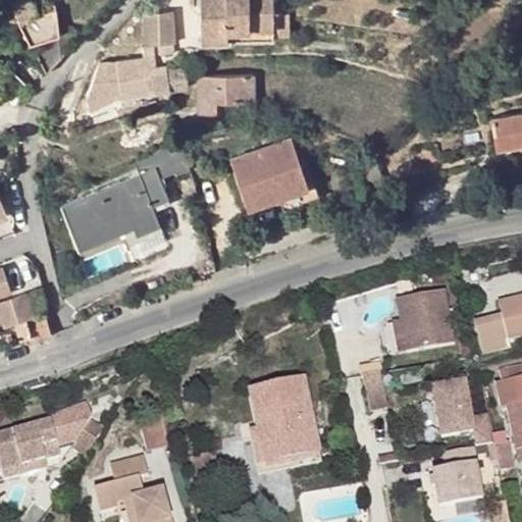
[(38,13),(34,0),(11,0),(17,19),(30,43),(35,51),(47,74),(50,71),(61,60),(56,8),(38,13)]
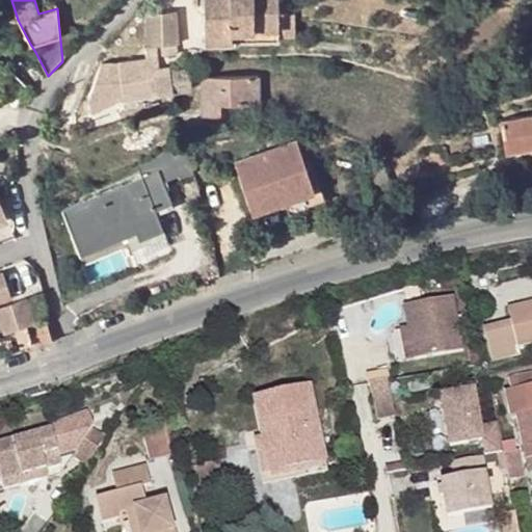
[(278,0),(204,0),(204,40),(278,41),(278,22),(278,6),(278,0)]
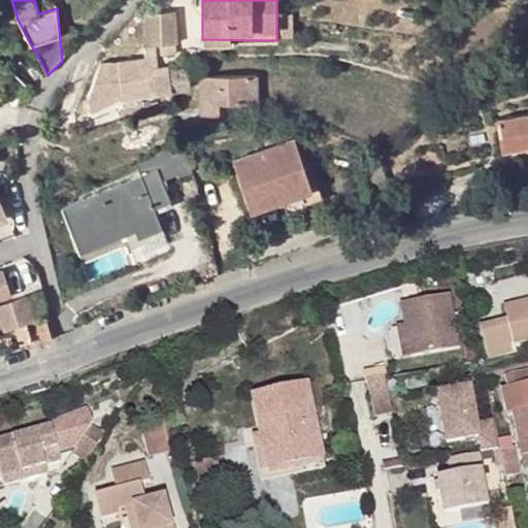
[(293,22),(292,6),(276,6),(276,22),(293,22)]
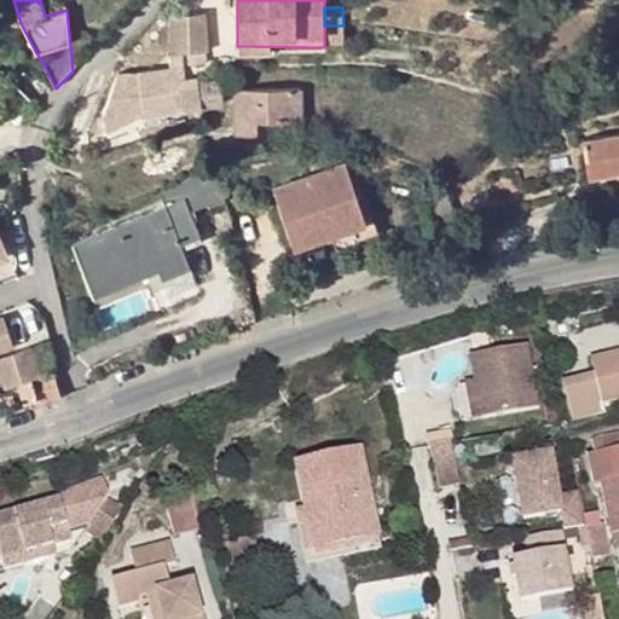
[(172,50),(207,48),(206,11),(169,13),(172,50)]
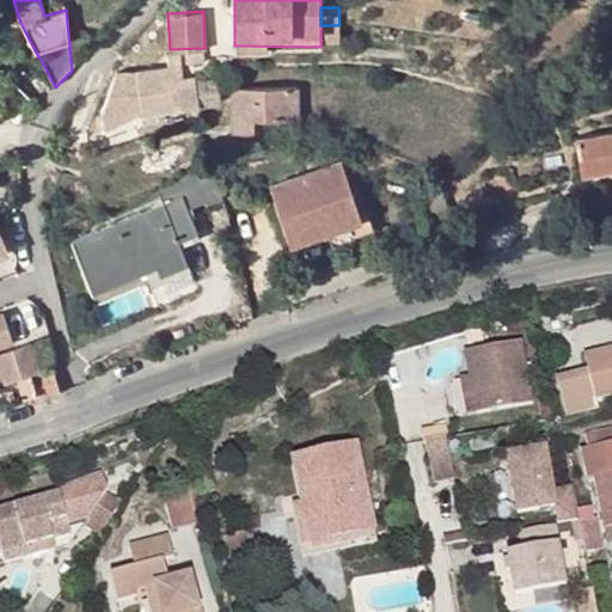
[(177,83),(175,66),(182,66),(181,54),(167,55),(170,68),(136,73),(141,111),(199,104),(196,80),(189,81),(177,83)]
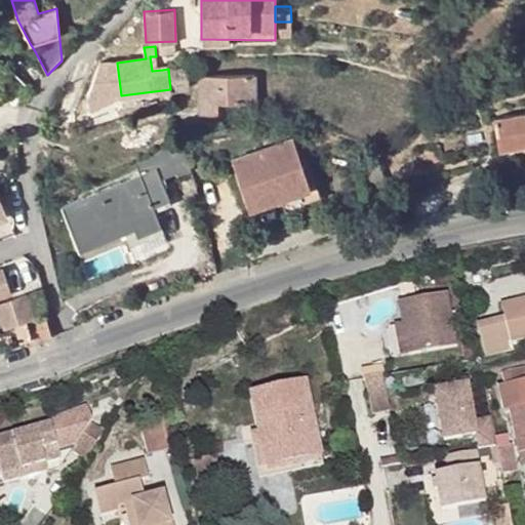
[(162,70),(160,56),(156,56),(150,56),(152,71),(162,70)]
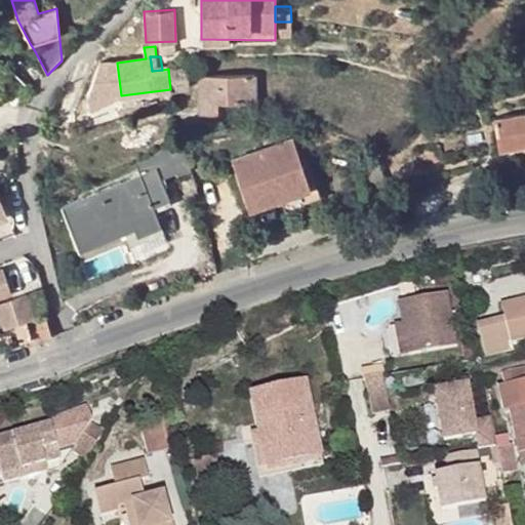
[(187,67),(168,69),(170,89),(190,87),(187,67)]
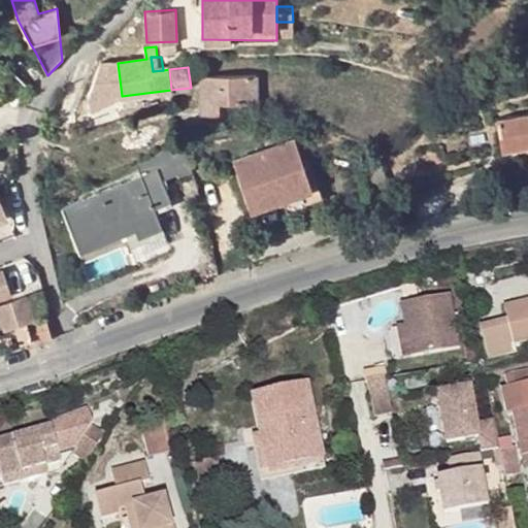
[(257,75),(200,76),(200,112),(220,112),(219,102),(258,102),(257,75)]
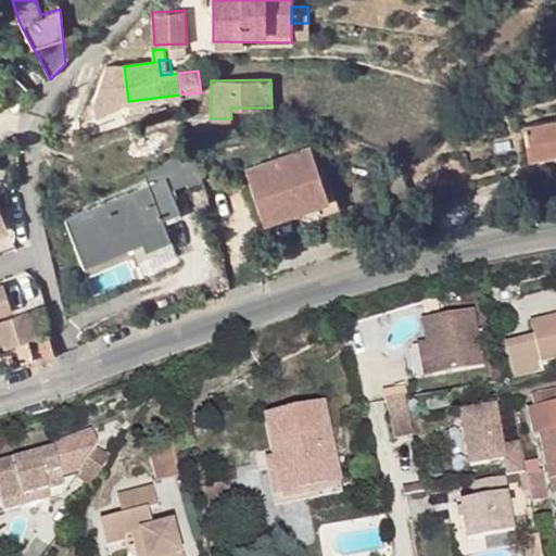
[(555,119),(522,125),(528,159),(555,152),(555,119)]
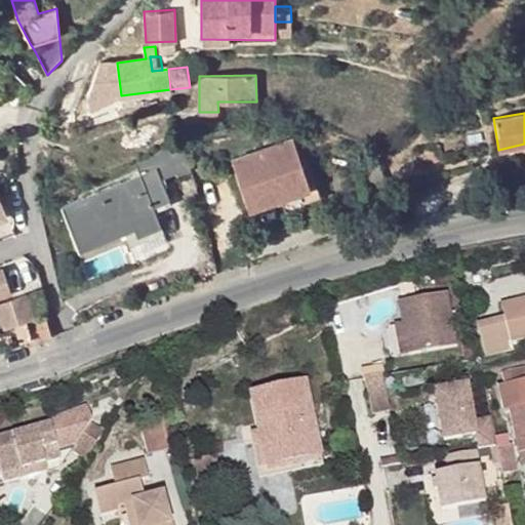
[(310,189),(293,138),(232,158),(249,209),(281,198),(310,189)]
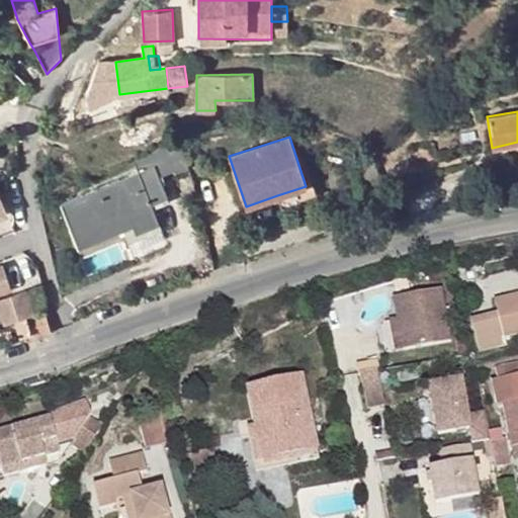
[(168,197),(160,177),(174,172),(175,174),(189,169),(180,141),(133,158),(138,172),(61,203),(79,248),(123,230),(133,227),(136,233),(160,224),(152,204),(168,197)]
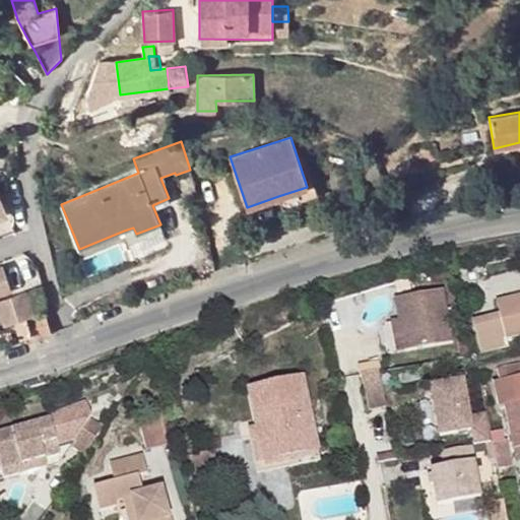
[(319,195),(310,171),(303,174),(307,187),(278,196),(282,207),(319,195)]
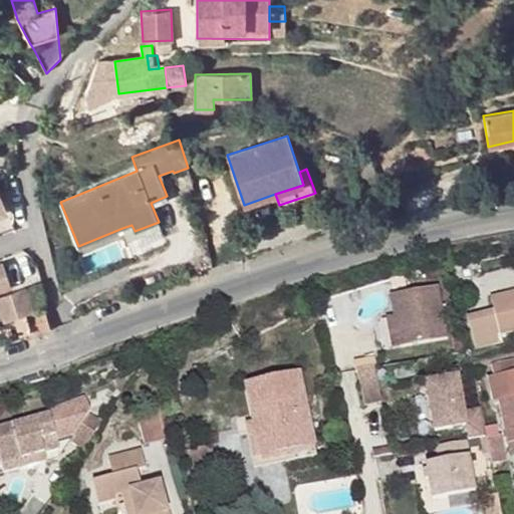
[(135,231),(132,225),(122,228),(127,239),(161,227),(159,222),(135,231)]
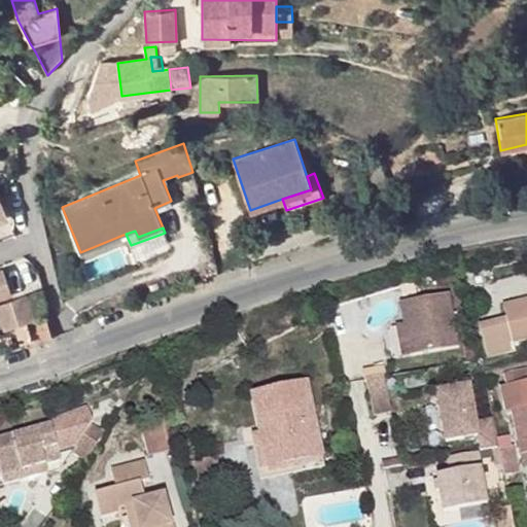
[(484,282),(482,270),(467,273),(469,285),(484,282)]
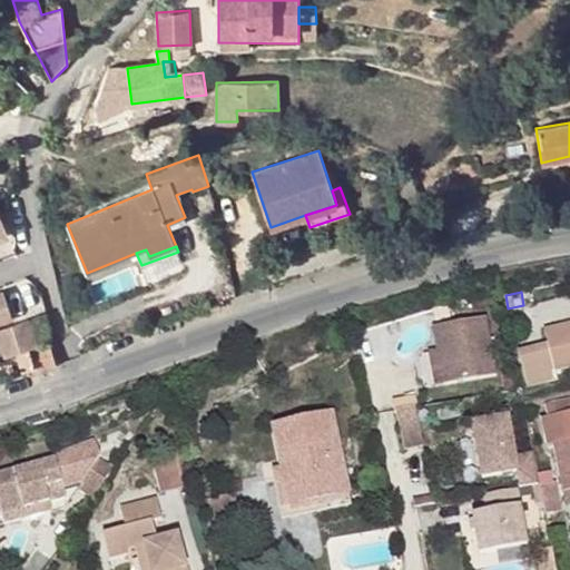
[(0,323),(11,320),(3,294),(0,294),(0,323)]
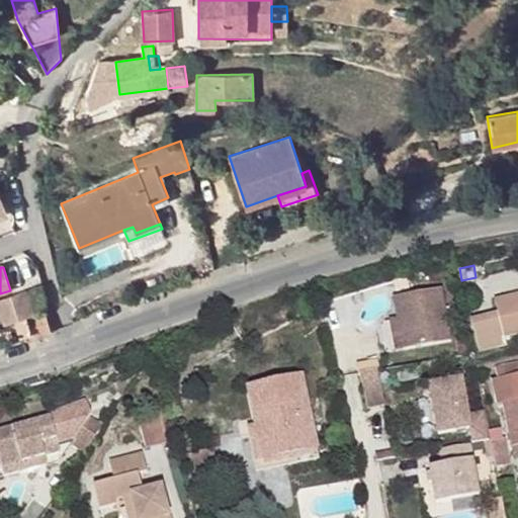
[(451,342),(442,287),(394,296),(397,318),(403,351),(451,342)]
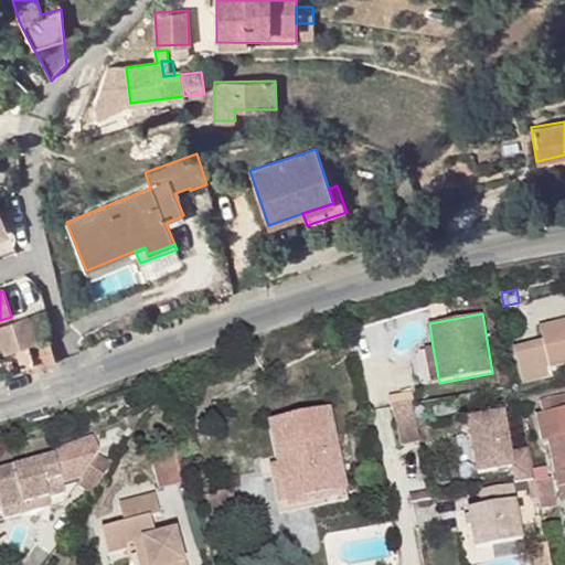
[(6,324),(13,351),(34,344),(27,318),(6,324)]
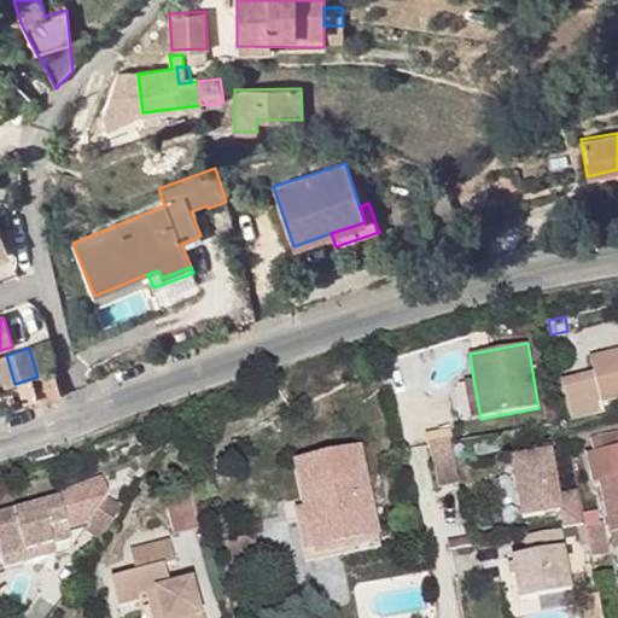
[(617,350),(590,357),(594,374),(561,383),(571,420),(605,412),(604,403),(617,398),(617,350)]
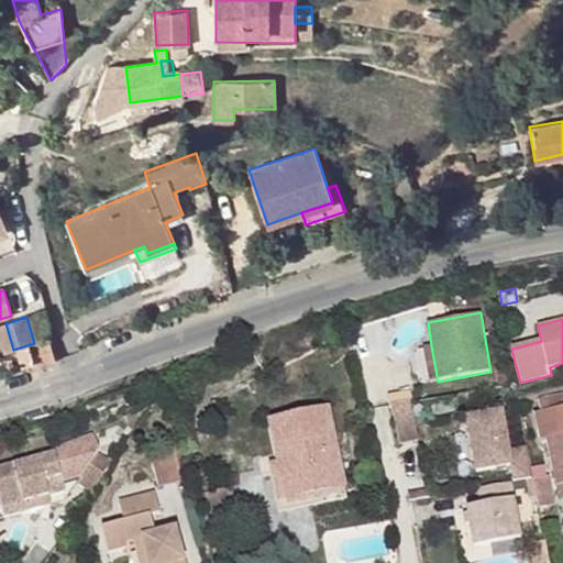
[(0,324),(0,343),(3,353),(13,350),(6,323),(0,324)]
